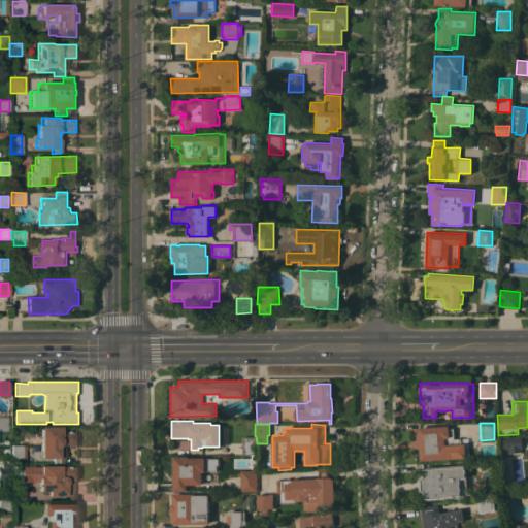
[(418,428),(449,425),(449,429),(453,428),(454,438),(468,437),(469,456),(466,456),(466,457),(421,460),(418,428)]
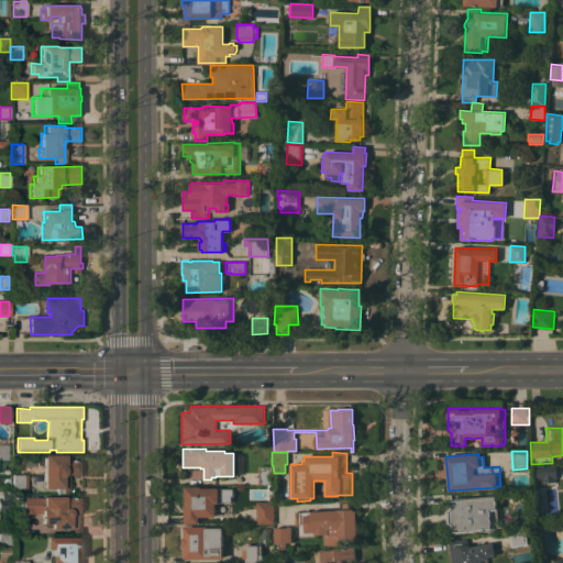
[(68,494),(56,494),(56,489),(43,489),(43,455),(65,455),(65,461),(81,461),(81,475),(68,475),(68,494)]
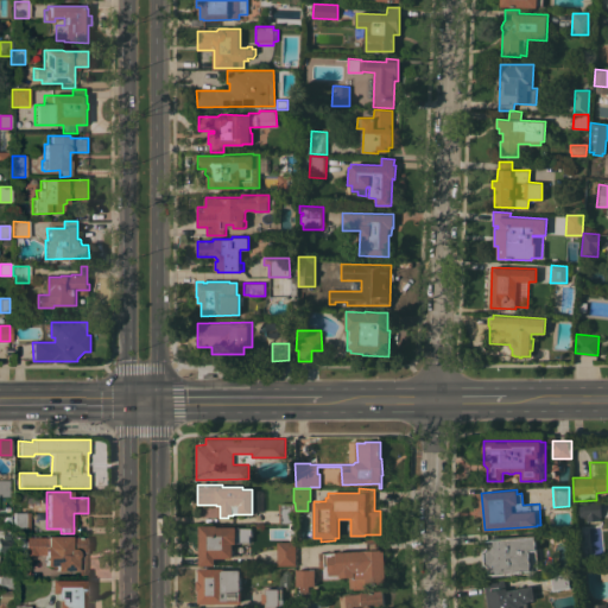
[(0,500),(11,500),(11,515),(0,515),(0,500)]
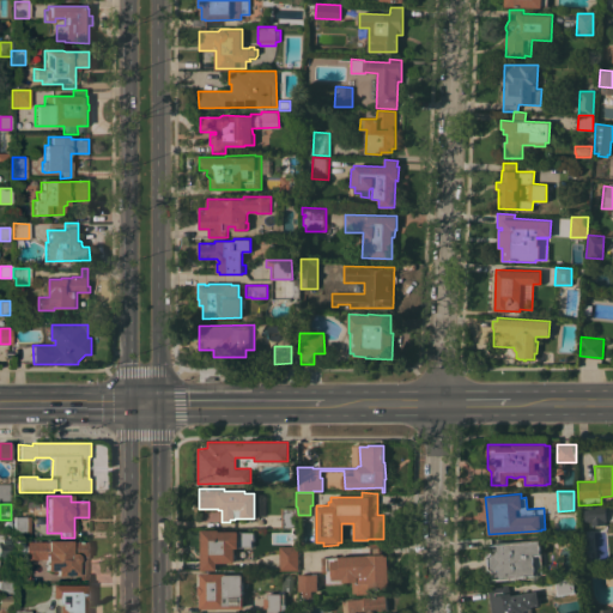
[(589,522),(589,520),(584,521),(583,509),(589,509),(588,505),(605,505),(606,523),(589,525),(589,522)]
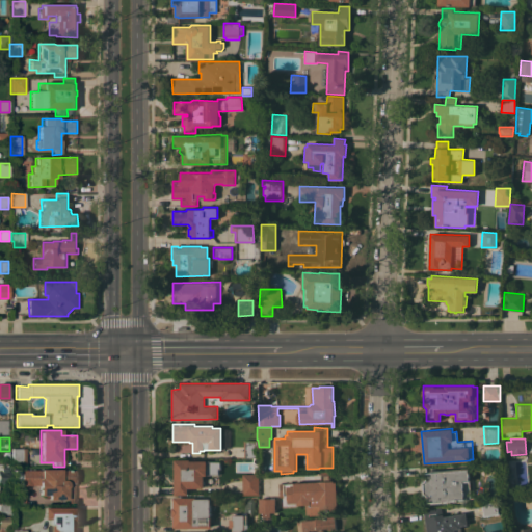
[(259,457),(244,458),(244,441),(257,440),(258,440),(259,447),(259,457)]
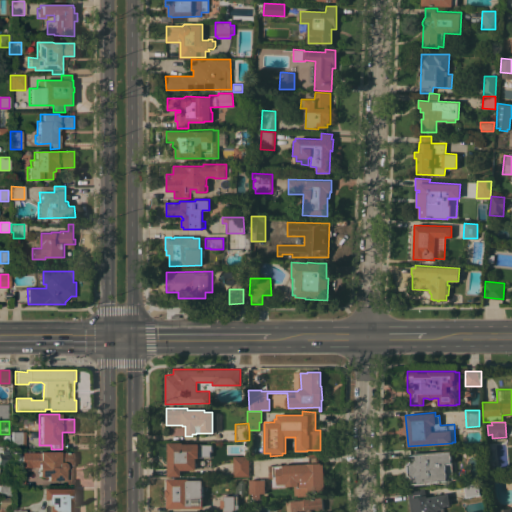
[(24,449),(10,449),(11,432),(24,432),(24,449)]
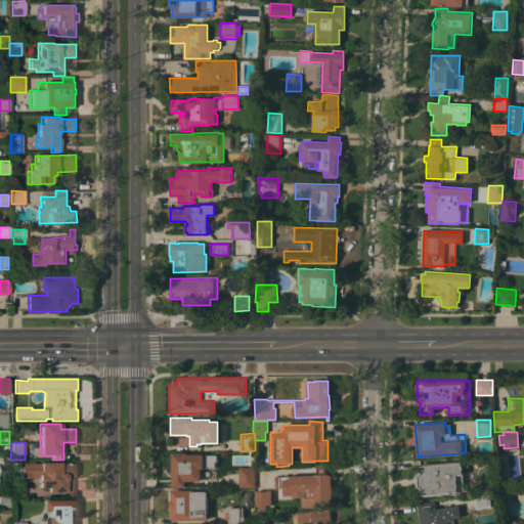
[(172,487),(172,452),(187,452),(187,453),(204,453),(204,454),(217,454),(217,462),(215,462),(215,467),(204,468),(204,469),(200,469),(200,481),(185,481),(185,487),(172,487)]
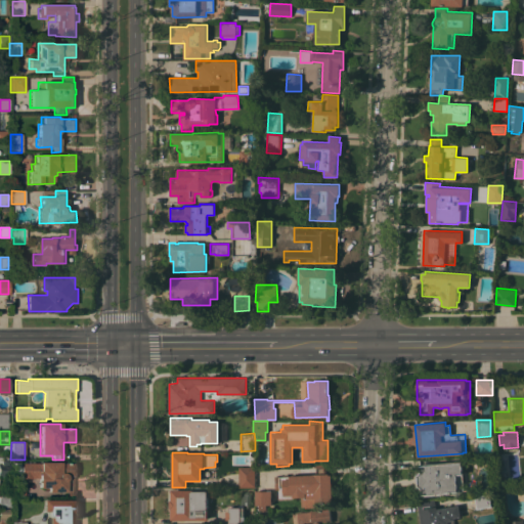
[(463,475),(464,491),(437,493),(437,495),(421,496),(420,488),(417,488),(416,473),(419,473),(419,465),(463,462),(463,475)]
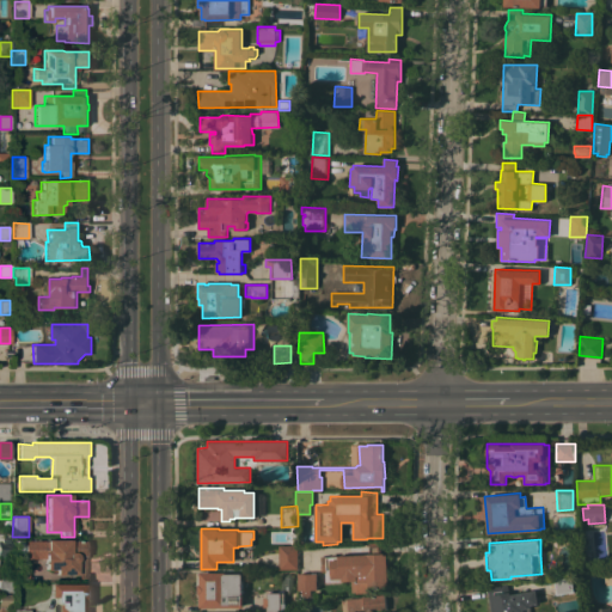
[(55,575),(55,570),(44,570),(44,558),(24,560),(24,542),(44,542),(44,540),(69,540),(69,542),(90,542),(90,556),(85,556),(85,573),(90,573),(90,582),(78,582),(78,563),(77,563),(77,575),(55,575)]
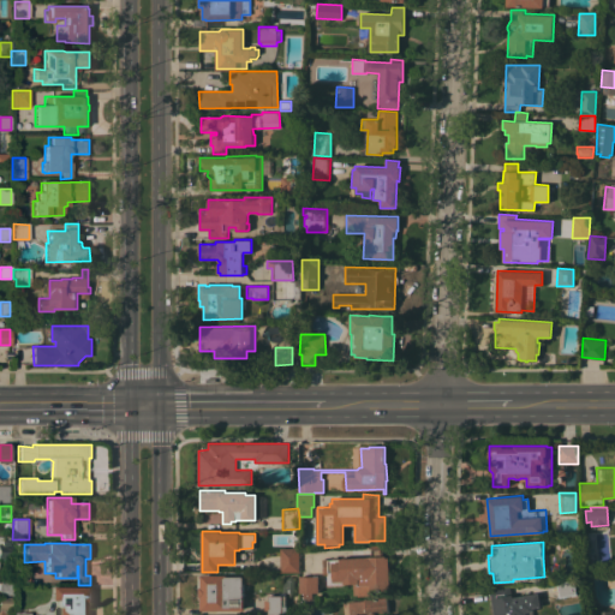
[(0,560),(0,544),(11,544),(11,560),(0,560)]
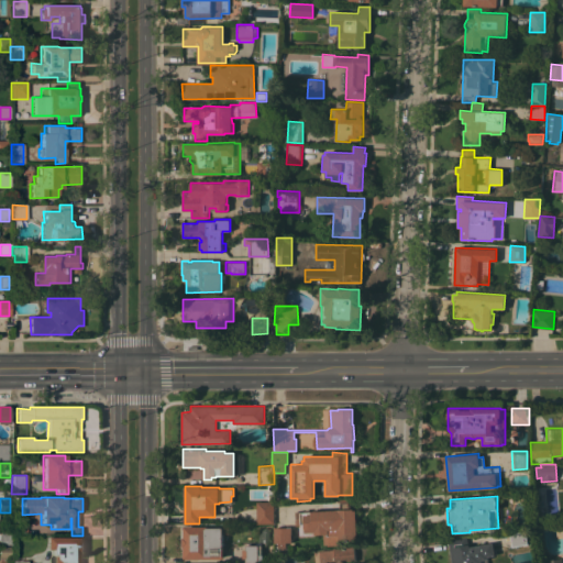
[(323,544),(323,533),(315,533),(315,531),(304,532),(304,525),(296,526),(295,511),(304,511),(304,510),(327,509),(327,510),(341,509),(341,506),(340,499),(350,499),(350,506),(350,509),(353,508),(353,510),(356,510),(357,538),(354,538),(354,540),(341,540),(341,545),(328,545),(328,543),(323,544)]
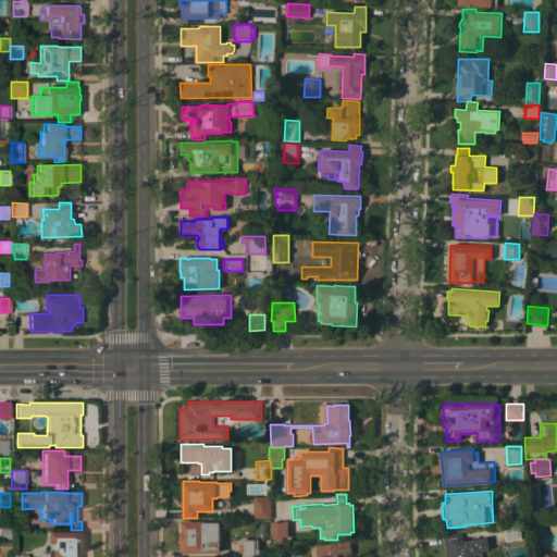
[(254,518),(254,496),(271,496),(271,518),(254,518)]
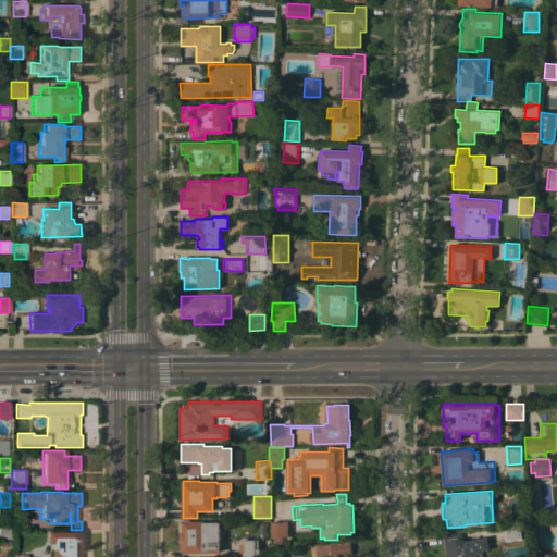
[(182,553),(182,541),(181,541),(181,532),(182,532),(182,520),(206,520),(206,521),(227,521),(227,528),(221,528),(221,541),(222,541),(222,553),(182,553)]
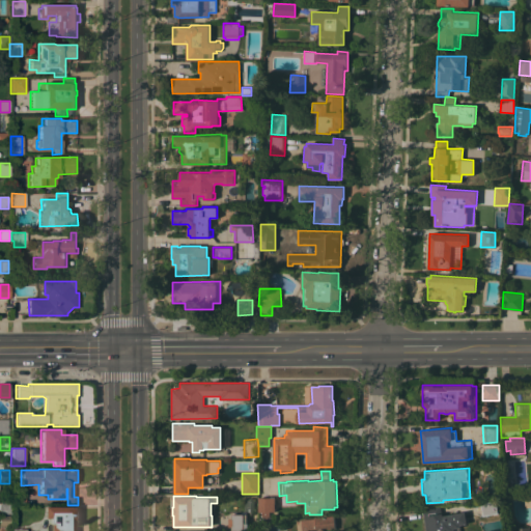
[(275,511),(269,511),(269,516),(261,516),(261,512),(258,511),(258,497),(275,497),(275,511)]
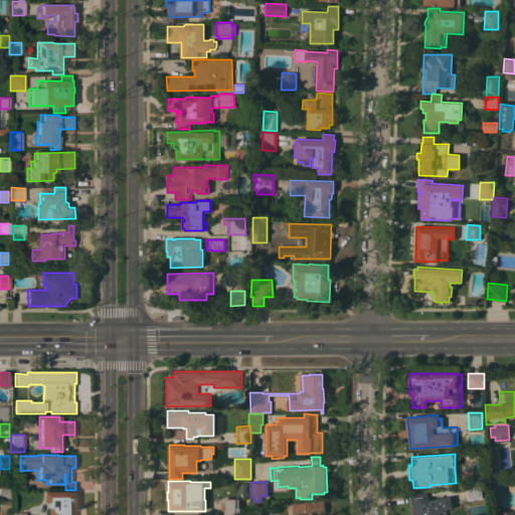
[(240,497),(240,495),(235,495),(236,484),(240,484),(240,483),(245,483),(245,497),(240,497)]
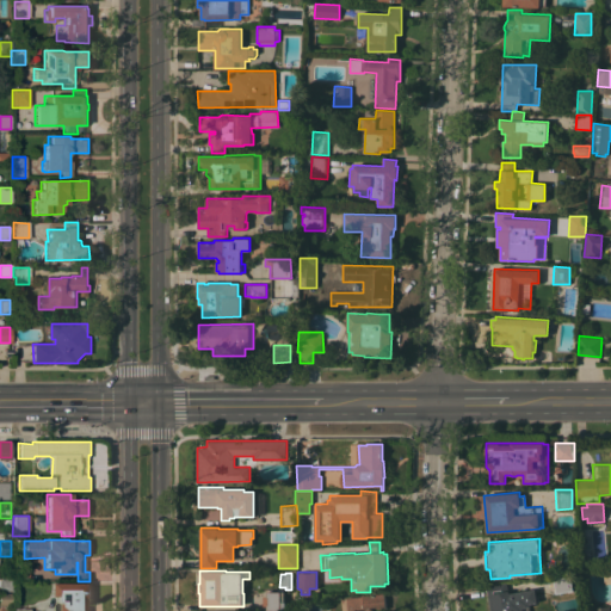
[(556,593),(554,581),(571,578),(573,590),(556,593)]
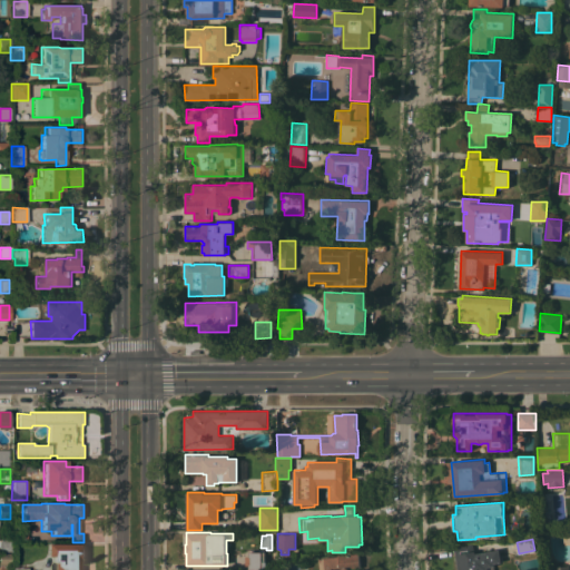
[(10,542),(10,552),(0,552),(0,540),(10,540),(10,542)]
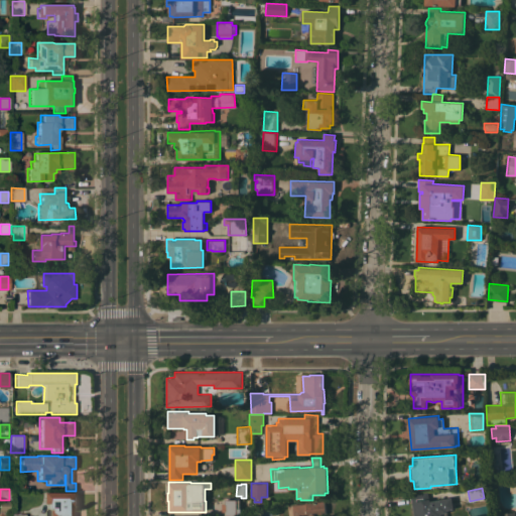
[(413,515),(410,495),(427,492),(428,499),(429,499),(429,501),(452,497),(454,509),(447,510),(447,513),(446,513),(446,515),(413,515)]
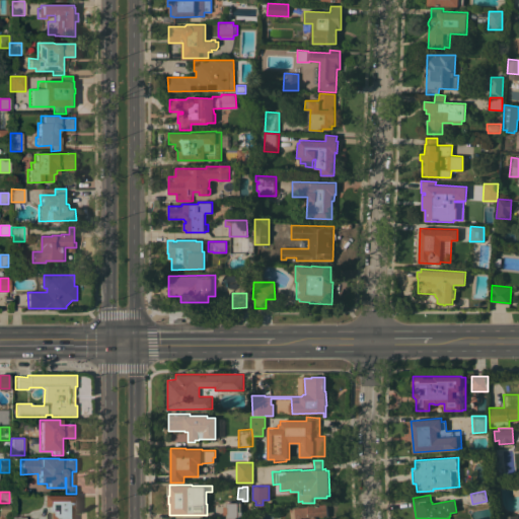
[(48,518),(48,512),(47,510),(48,507),(42,507),(42,496),(77,496),(77,512),(75,512),(75,518),(48,518)]
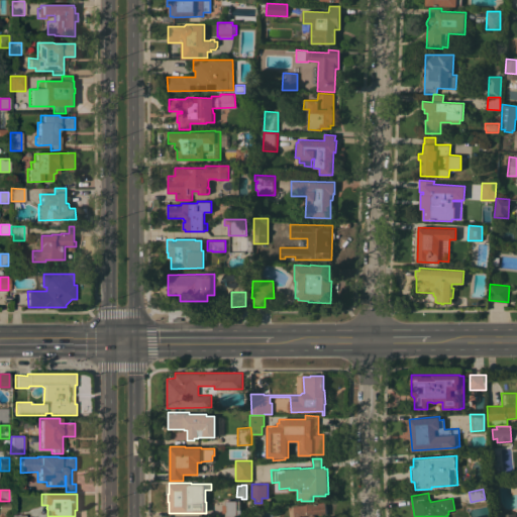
[(237,501),(237,499),(240,499),(240,516),(226,516),(226,513),(223,513),(223,504),(226,504),(226,501),(237,501)]
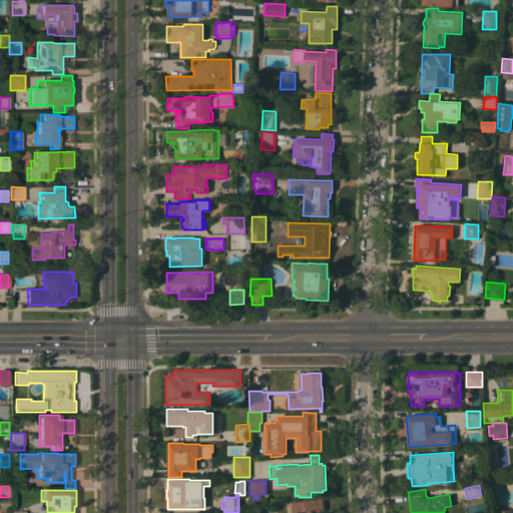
[(8,508),(0,508),(0,498),(8,498),(8,508)]
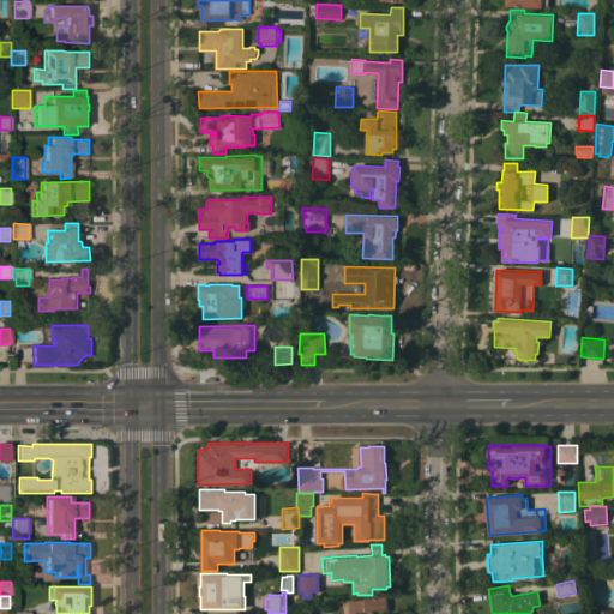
[(348,613),(348,601),(365,599),(386,596),(387,612),(375,613),(378,613),(348,613)]
